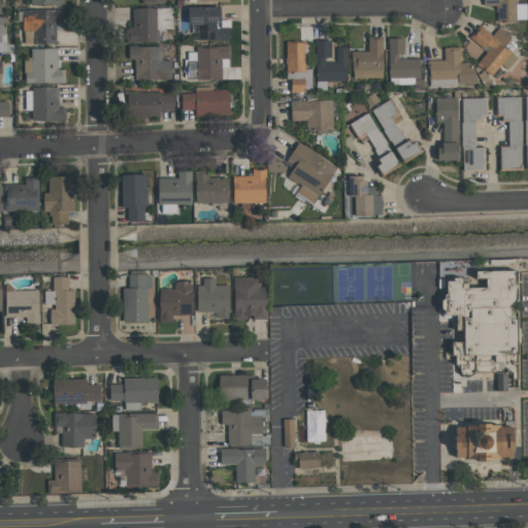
[(515,0),(482,0),(483,6),(495,6),(495,22),(516,22),(515,0)]
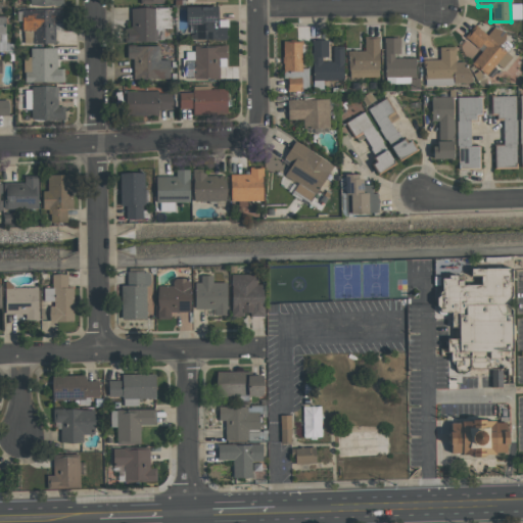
[(227,19),(218,19),(218,7),(188,6),(187,40),(227,40),(227,19)]
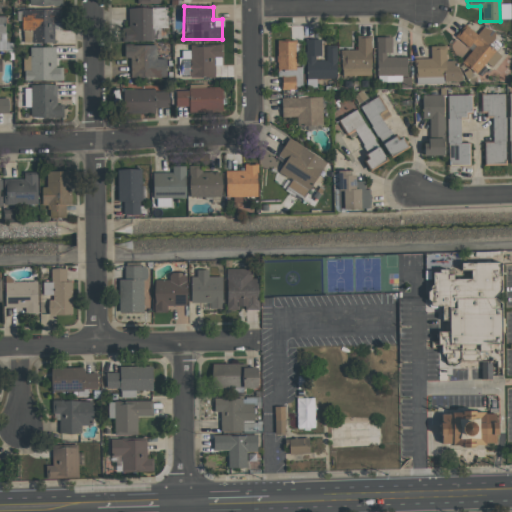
[(128,28),(121,28),(121,41),(160,40),(159,28),(166,28),(166,7),(127,8),(128,28)]
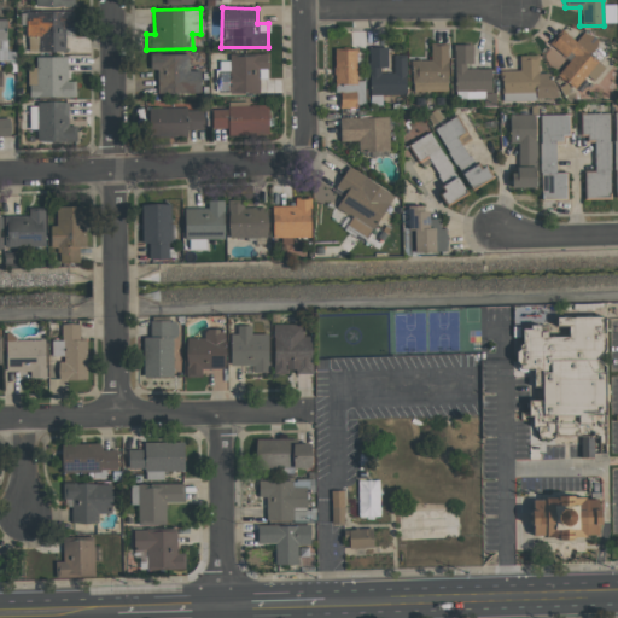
[(65,28),(73,28),(73,12),(27,11),(25,52),(64,52),(65,28)]
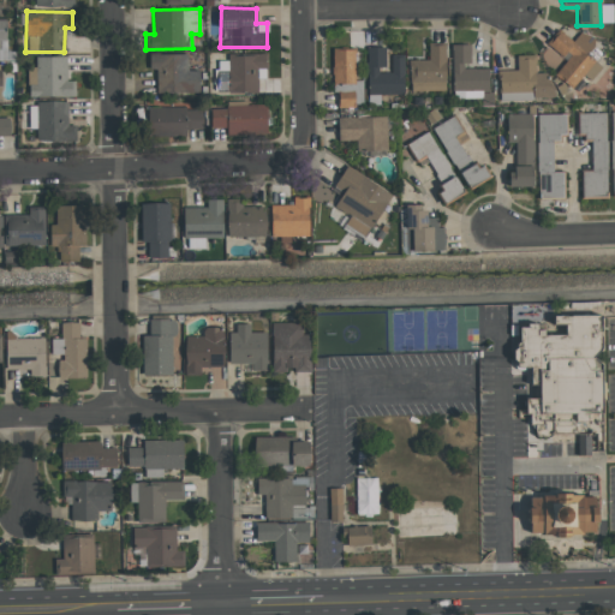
[(547,46),(566,60),(555,75),(572,88),(583,75),(591,81),(602,66),(586,54),(596,42),(580,31),(573,41),(559,30),(547,46)]
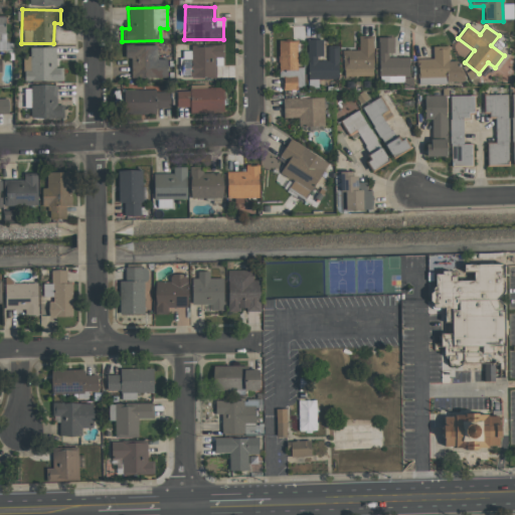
[(343,50),(343,75),(372,76),(373,37),(359,37),(359,50),(343,50)]
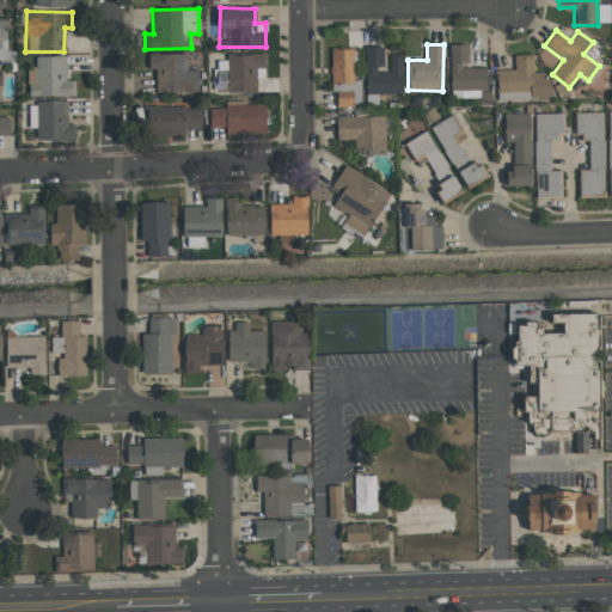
[(467,44),(450,44),(451,96),(487,96),(485,68),(467,68),(467,44)]
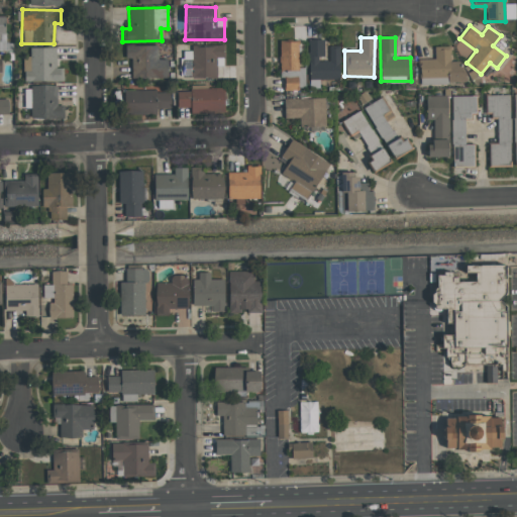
[(323,39),(309,39),(309,79),(339,79),(339,47),(328,47),(328,60),(323,60),(323,39)]
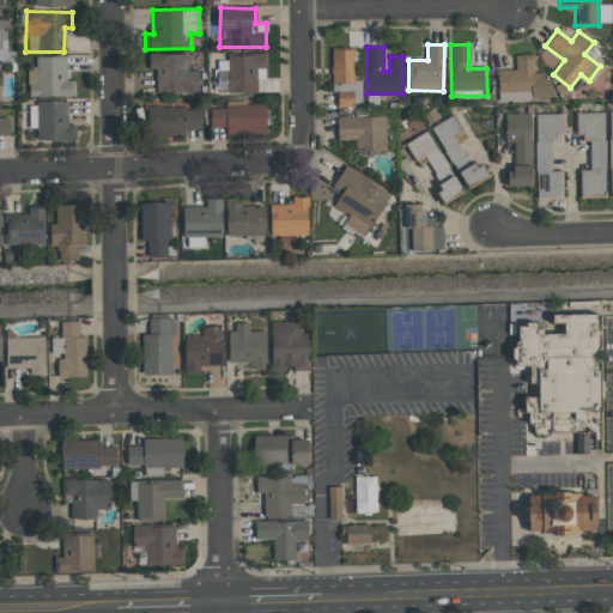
[(334,107),(362,105),(360,80),(354,80),(353,49),(332,50),(334,107)]
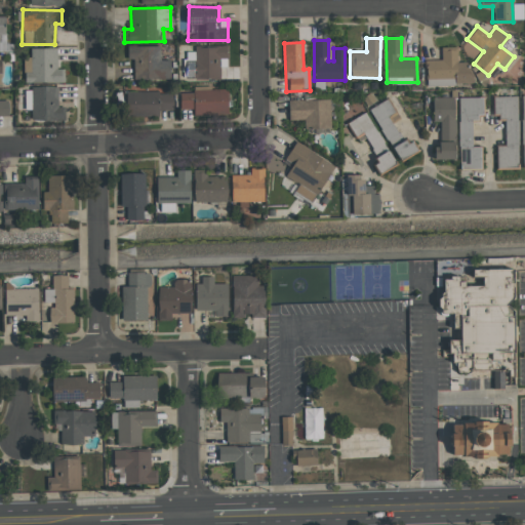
[(160,46),(127,46),(127,59),(133,59),(133,80),(170,79),(170,59),(160,61),(160,46)]
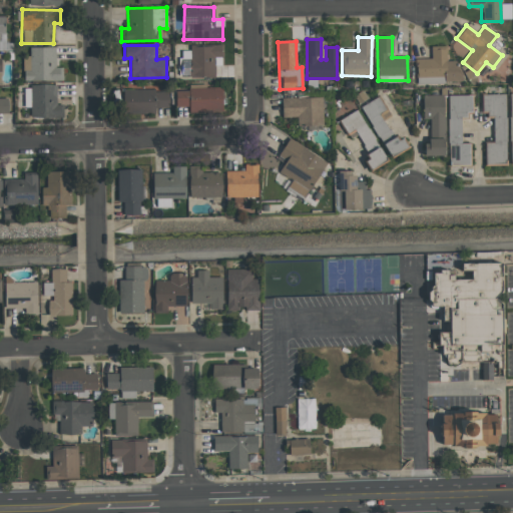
[(215,77),(214,57),(222,57),(222,46),(179,47),(180,78),(215,77)]
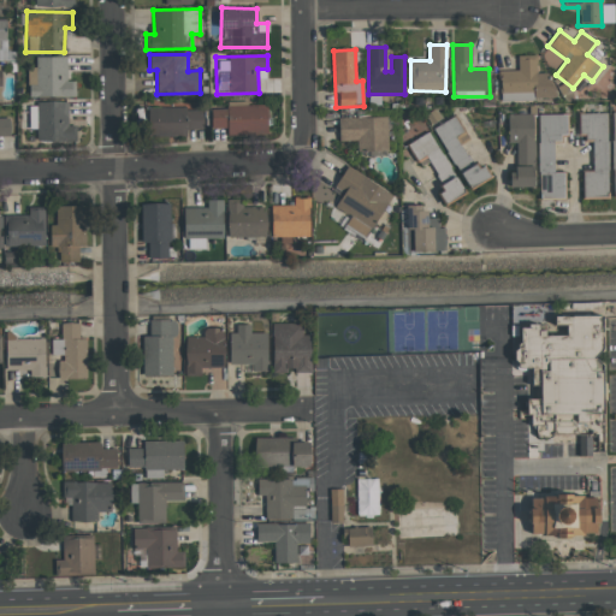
[(501,101),(551,99),(551,72),(537,73),(537,55),(516,55),(517,70),(499,71),(501,101)]
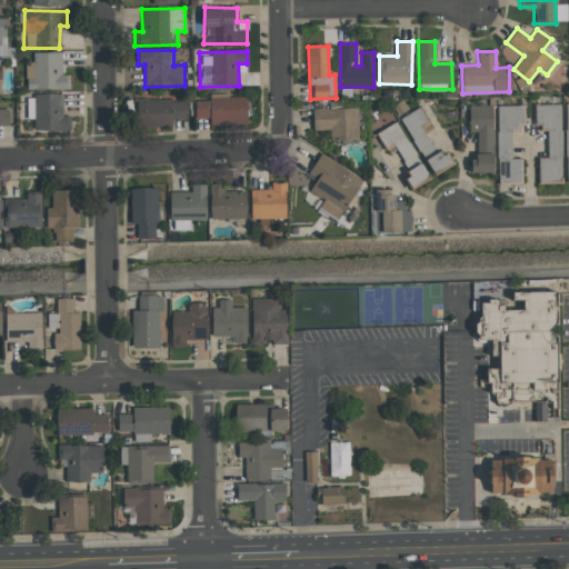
[(26,89),(69,89),(70,75),(61,75),(61,52),(33,52),(33,62),(27,62),(26,89)]
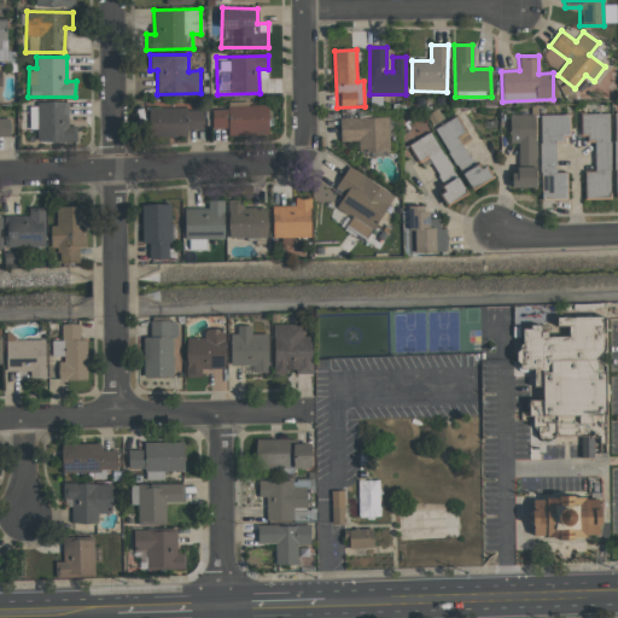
[(68,103),(29,103),(29,129),(36,129),(36,141),(69,141),(68,103)]
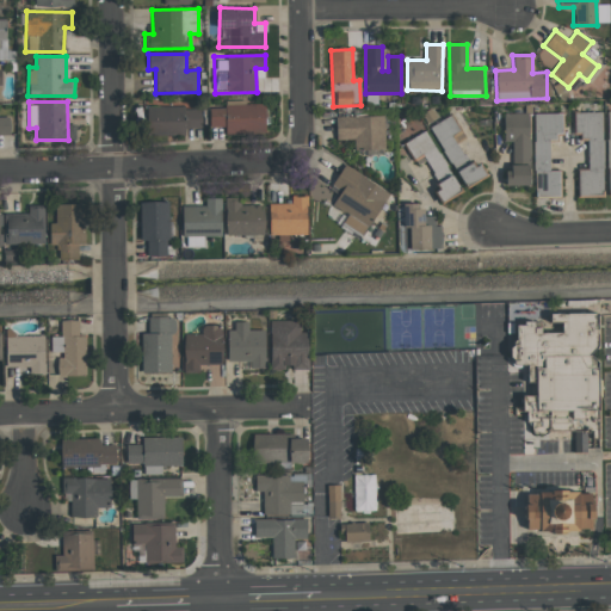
[(209,127),(224,127),(224,134),(265,133),(264,102),(224,103),(224,107),(209,109),(209,127)]
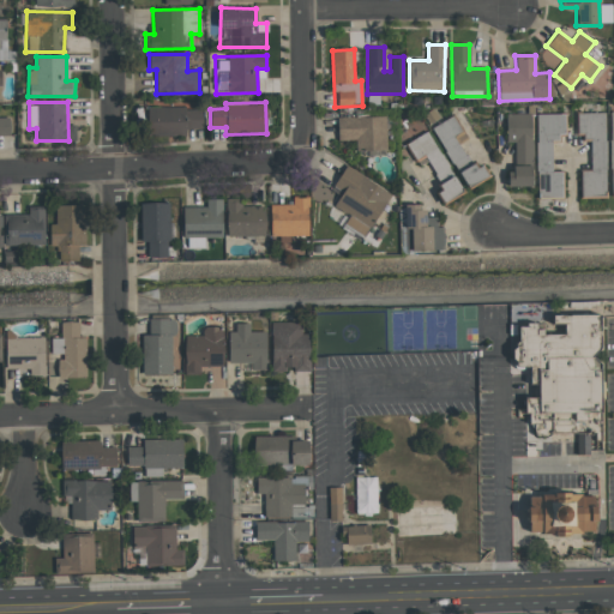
[(146,109),(146,136),(186,136),(186,130),(202,128),(202,108),(146,109)]
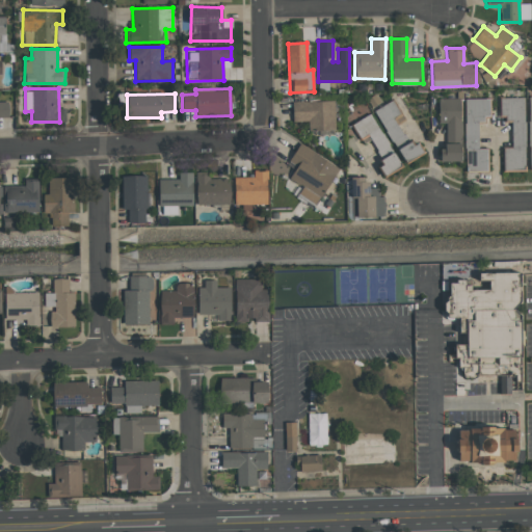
[(524,98),(499,98),(499,120),(511,120),(511,149),(502,149),(502,171),(525,171),(524,98)]
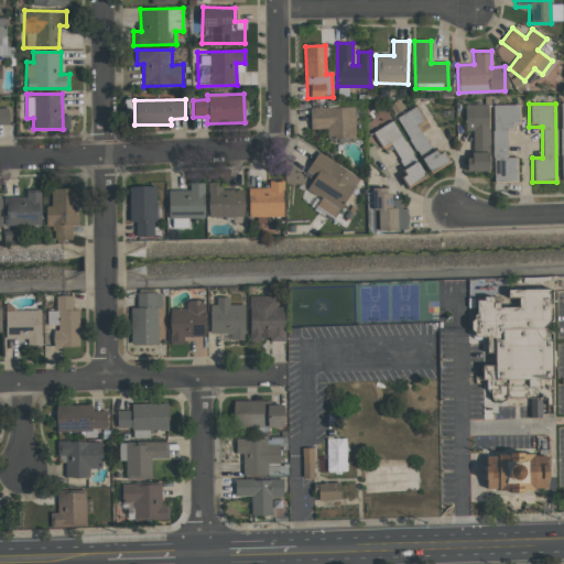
[(488,105),(465,105),(465,130),(473,130),(473,158),(466,158),(466,171),(489,171),(488,105)]
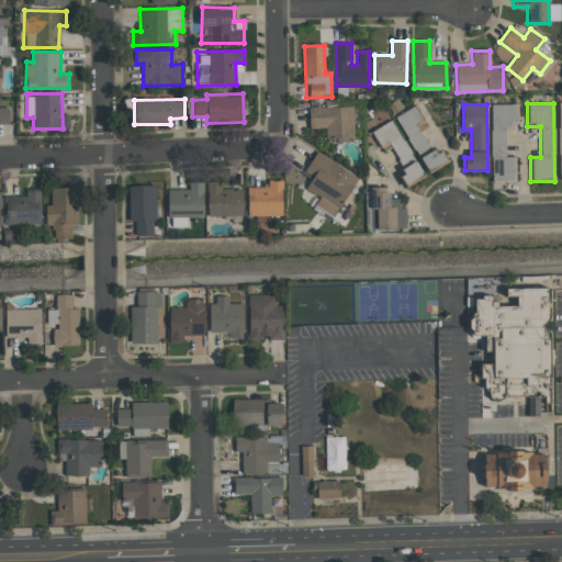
[(517,104),(492,104),(491,181),(514,181),(514,157),(505,157),(505,126),(517,126),(517,104)]
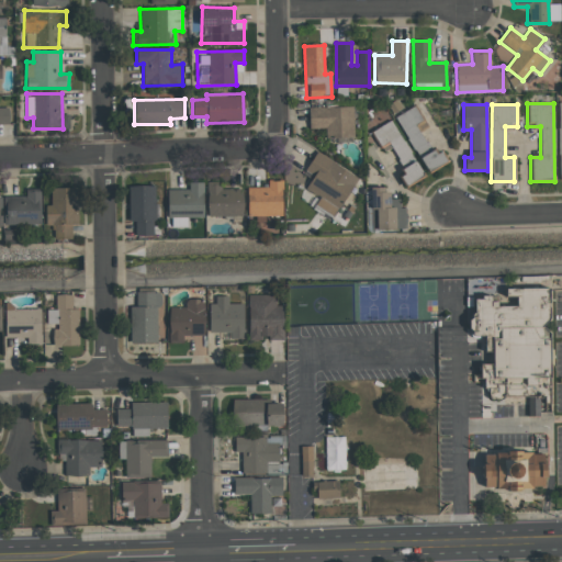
[(395,116),(427,173),(442,165),(424,130),(427,127),(415,105),(395,116)]
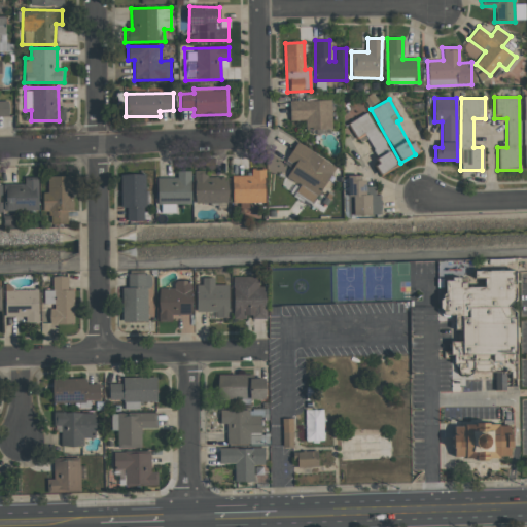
[(330,100),(289,101),(289,120),(305,120),(305,130),(331,129),(330,100)]
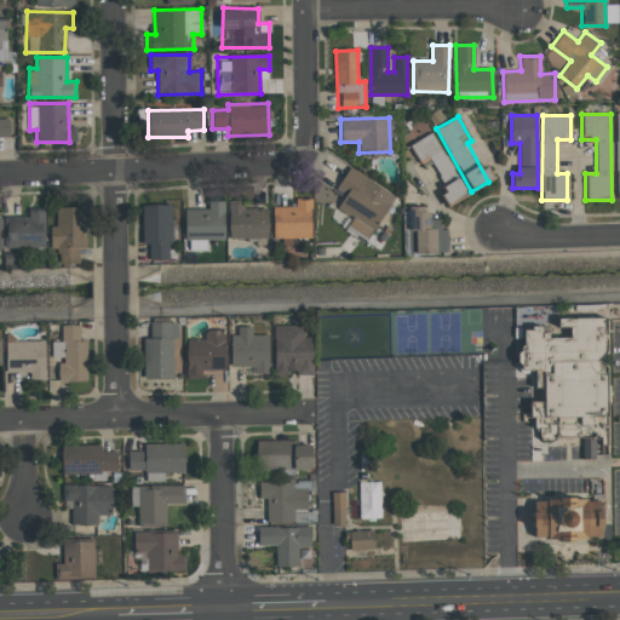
[(0,120),(0,137),(10,137),(10,120),(0,120)]
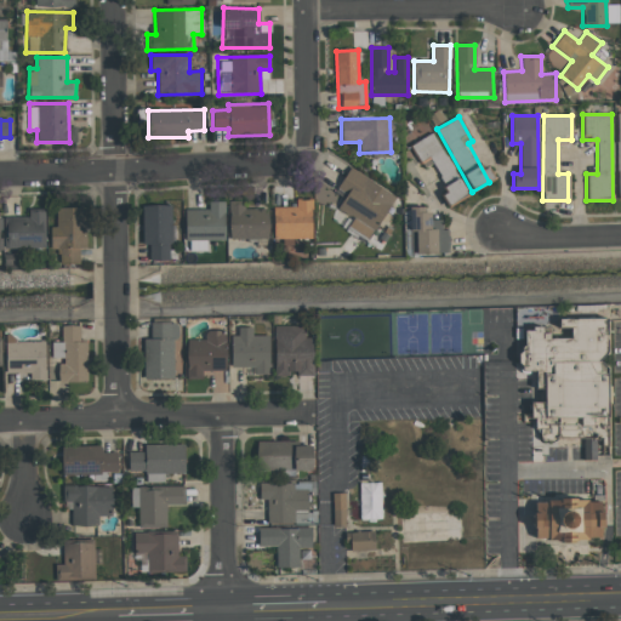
[(468,195),(433,132),(410,146),(421,165),(429,160),(448,192),(442,194),(449,206),(468,195)]
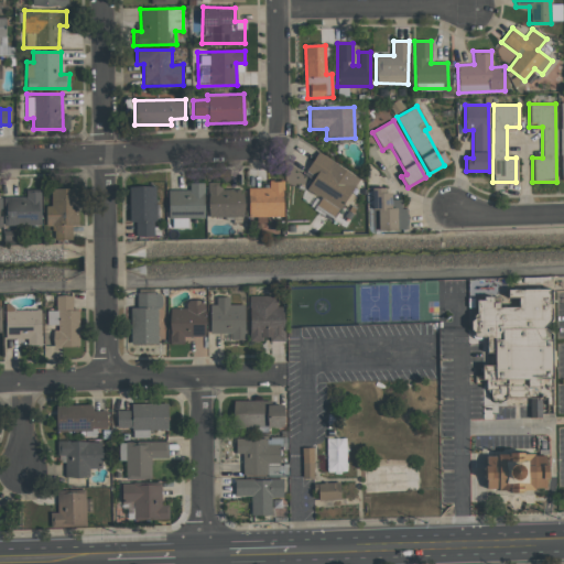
[(335,217),(359,177),(317,152),(305,171),(314,176),(306,190),(321,198),(316,206),(335,217)]
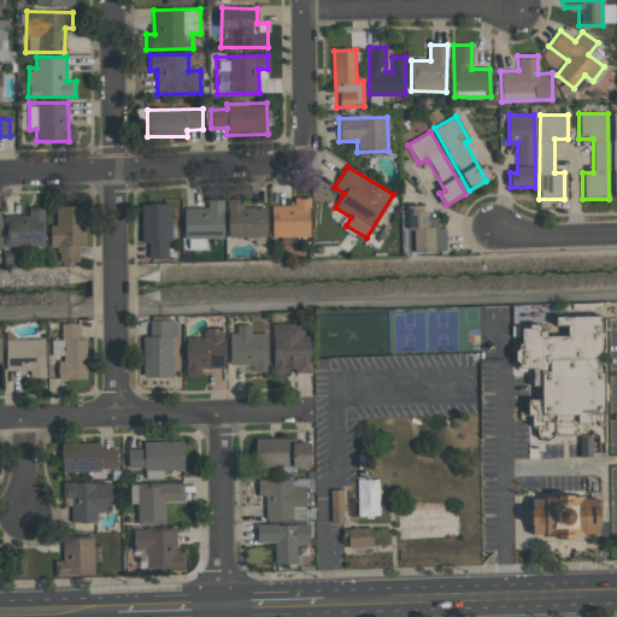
[(271,205),(271,238),(310,238),(310,199),(293,198),(293,206),(271,205)]
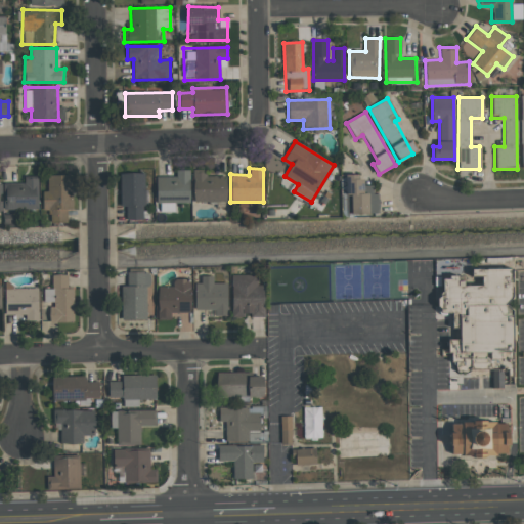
[(206,176),(206,170),(193,169),(192,202),(226,202),(226,176),(206,176)]
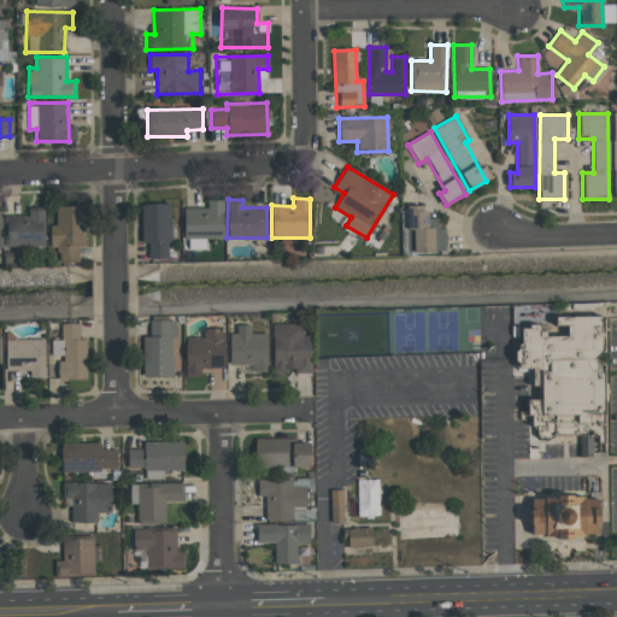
[(183,207),(183,239),(184,239),(184,250),(205,250),(206,239),(223,240),(223,200),(206,200),(206,209),(183,207)]
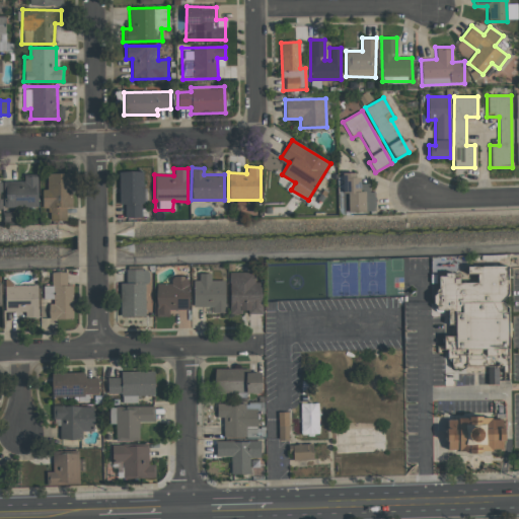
[(119,171),(119,204),(125,204),(125,218),(143,217),(142,171),(119,171)]
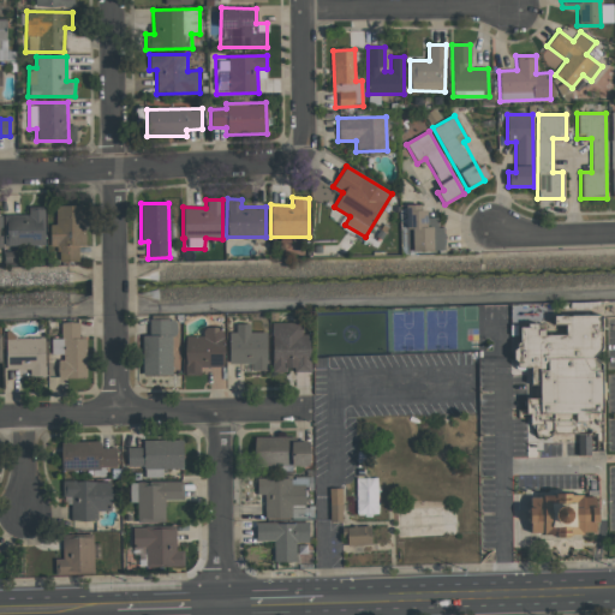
[(49,248),(58,248),(58,261),(78,261),(78,246),(85,246),(84,206),(55,206),(55,225),(49,225),(49,248)]
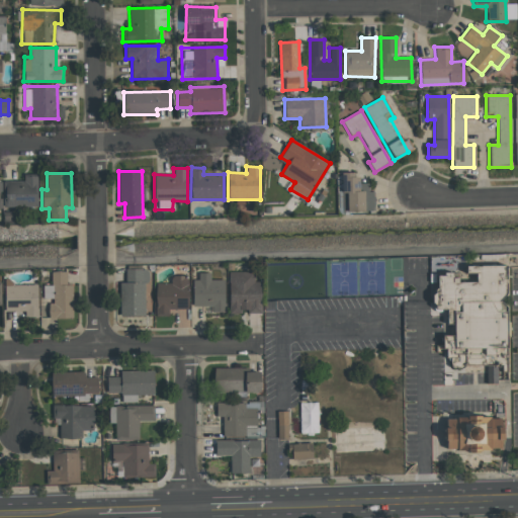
[(373,211),(373,191),(368,191),(368,183),(363,183),(363,190),(359,190),(359,174),(339,173),(339,192),(342,192),(342,210),(373,211)]
